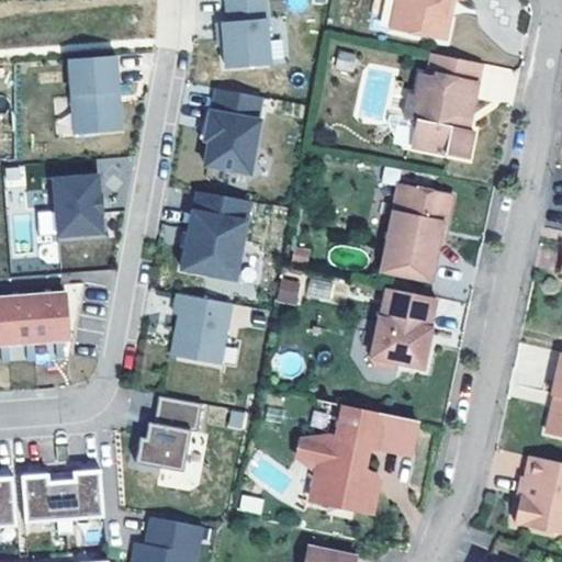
[(265,0),(226,0),(228,21),(223,21),(227,67),(270,63),(265,0)]
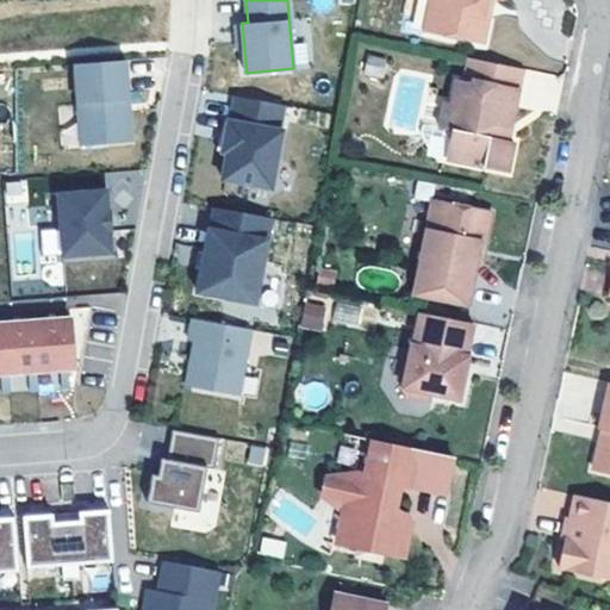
[(431,0),(425,30),(483,42),(489,14),(483,13),(485,0),(431,0)]
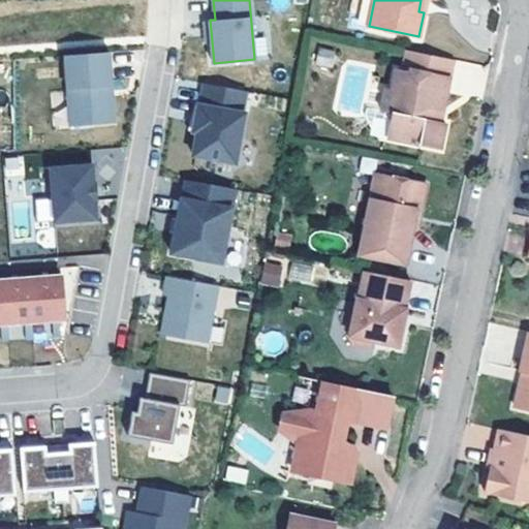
[(339,53),(325,50),(322,64),(336,67),(339,53)]
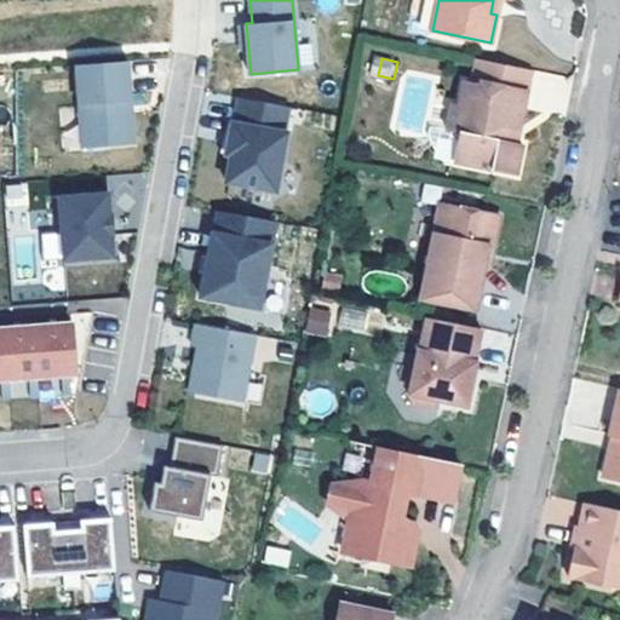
[(477,58),(472,82),(480,84),(484,59),(477,58)]
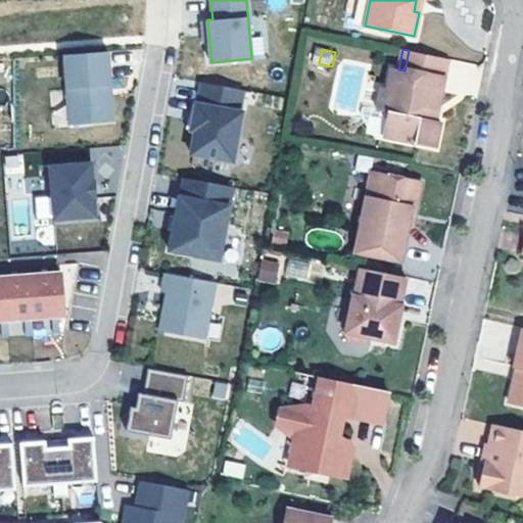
[(107,50),(65,54),(70,124),(113,121),(111,94),(106,95),(105,85),(110,84),(107,50)]
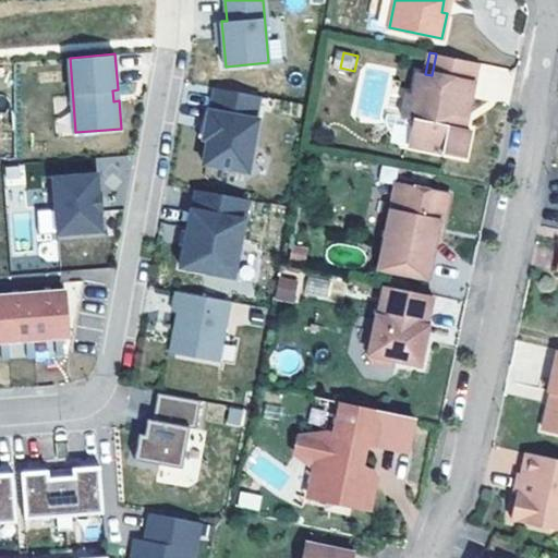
[(469,112),(478,63),(436,53),(432,75),(425,74),(417,72),(413,94),(407,93),(402,117),(414,119),(409,145),(444,153),(445,147),(466,152),(471,130),(465,129),(460,128),(462,117),(469,112)]
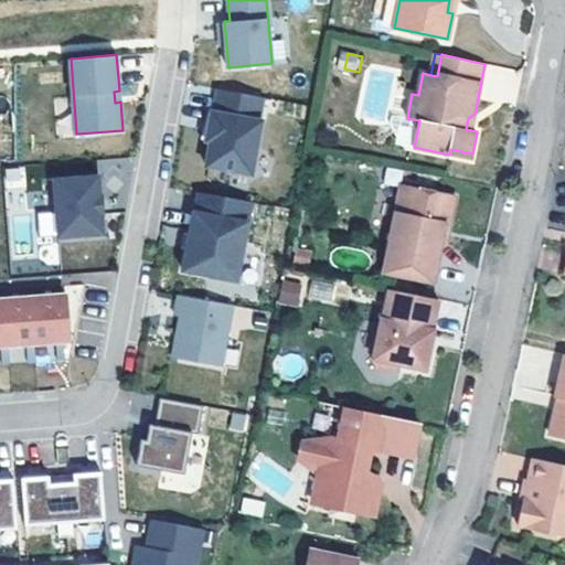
[(263,97),(219,88),(214,112),(212,112),(206,140),(211,140),(206,166),(252,173),(262,120),(259,119),(263,97)]
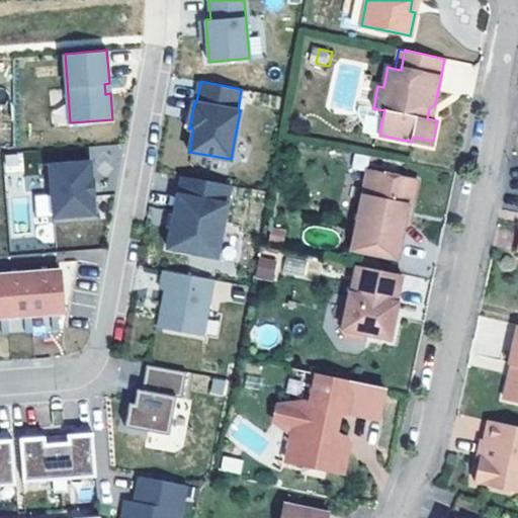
[(413,137),(412,142),(432,146),(433,141),(413,137)]
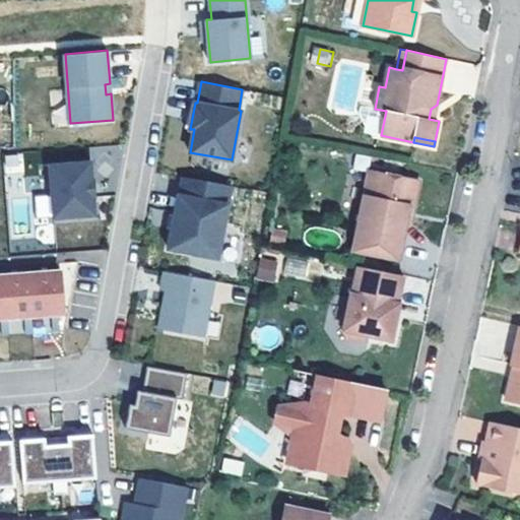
[(22,153),(4,155),(5,173),(23,172),(22,153)]
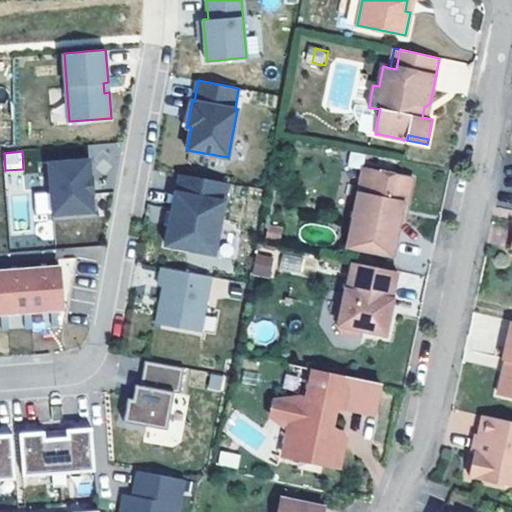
[(89,159),(49,162),(53,213),(93,210),(92,193),(94,193),(93,176),(91,176),(89,159)]
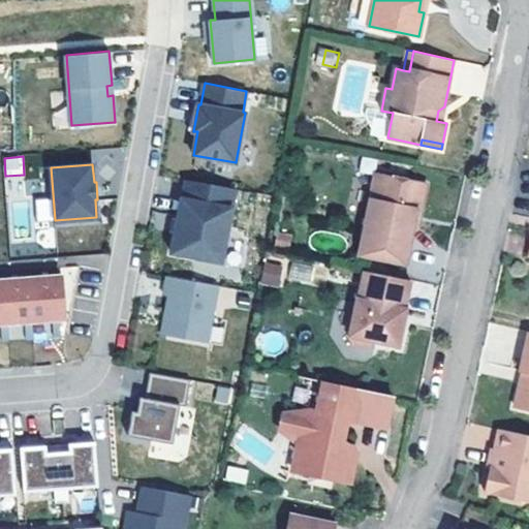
[(421,208),(426,183),(374,173),(359,254),(405,263),(412,225),(415,207),(421,208)]
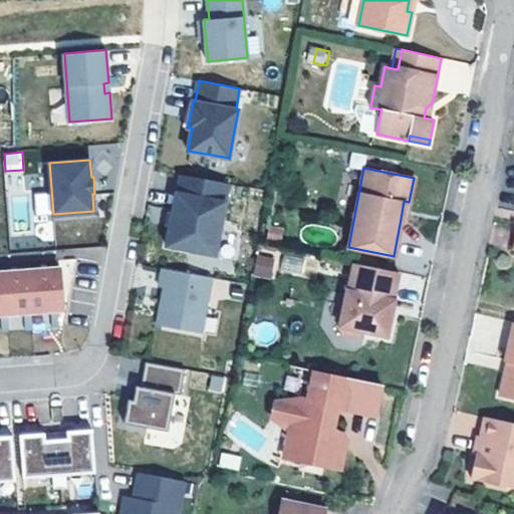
[(176,192),(166,245),(215,255),(229,183),(181,174),(178,192),(176,192)]
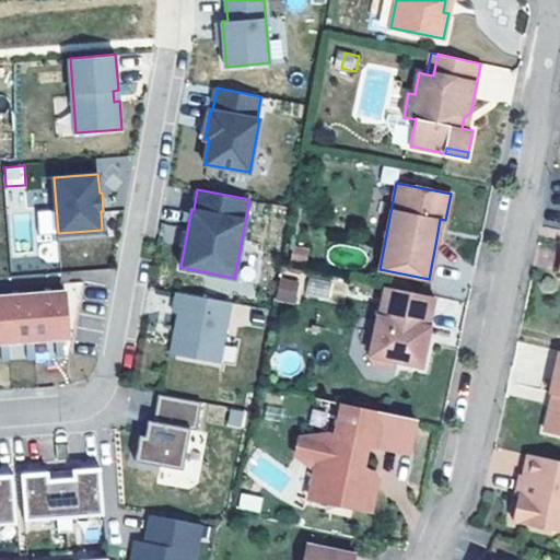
[(305,294),(329,301),(335,281),(311,273),(305,294)]
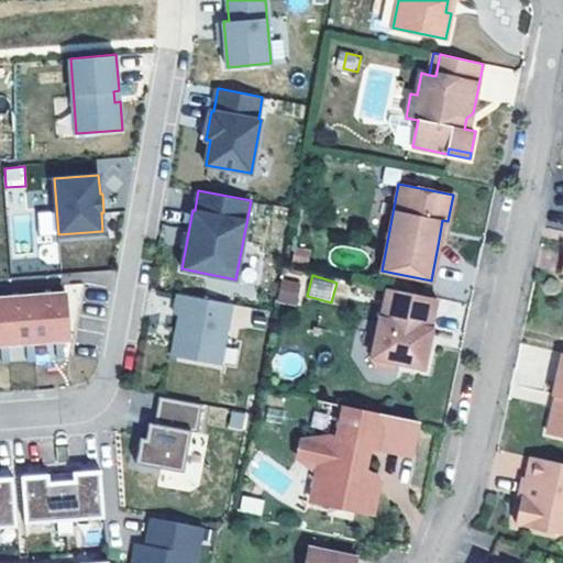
[(299,285),(282,280),(277,300),(296,304),(299,285)]
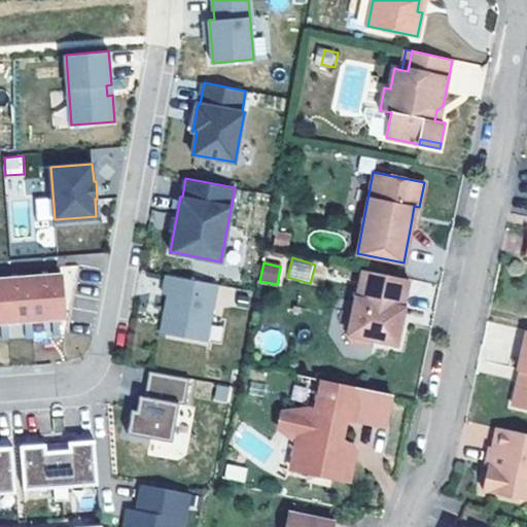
[(409,279),(362,270),(356,297),(355,296),(347,335),(352,342),(364,345),(372,340),(396,345),(400,325),(397,320),(400,307),(402,307),(409,279)]
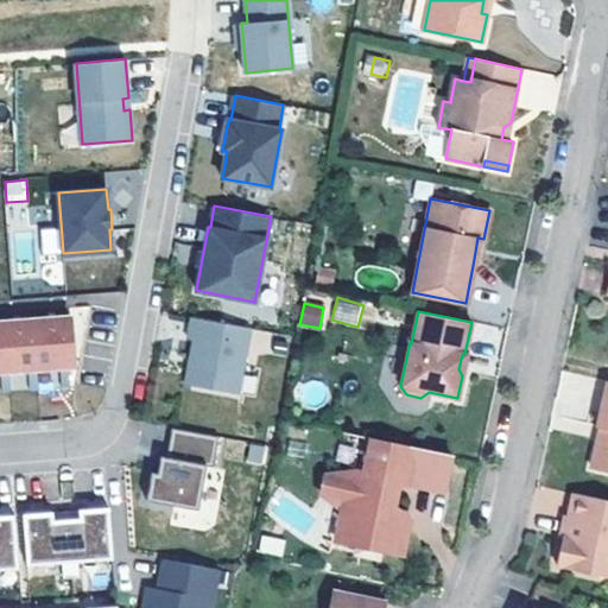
[(0,372),(75,367),(71,316),(51,317),(16,320),(0,321),(0,372)]
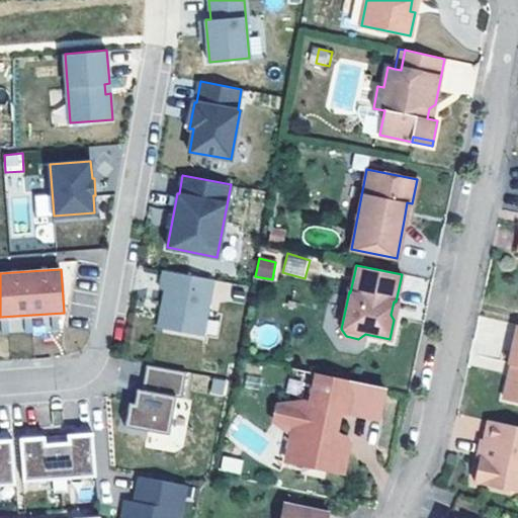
[(213,279),(164,270),(161,288),(166,289),(163,305),(168,305),(164,328),(203,335),(213,279)]
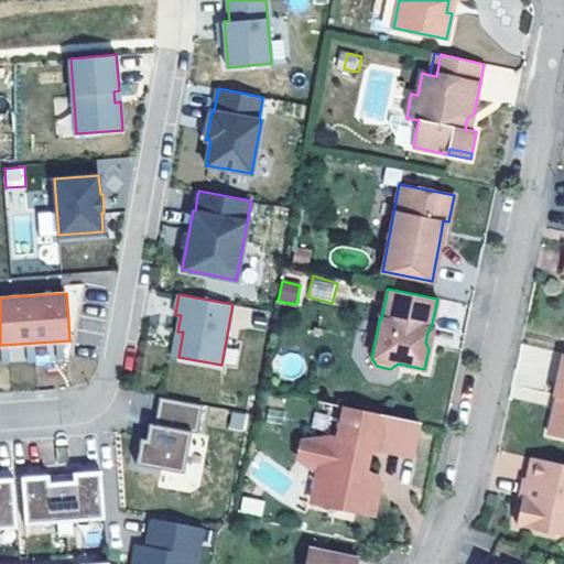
[(31,362),(53,360),(52,346),(30,348),(31,362)]
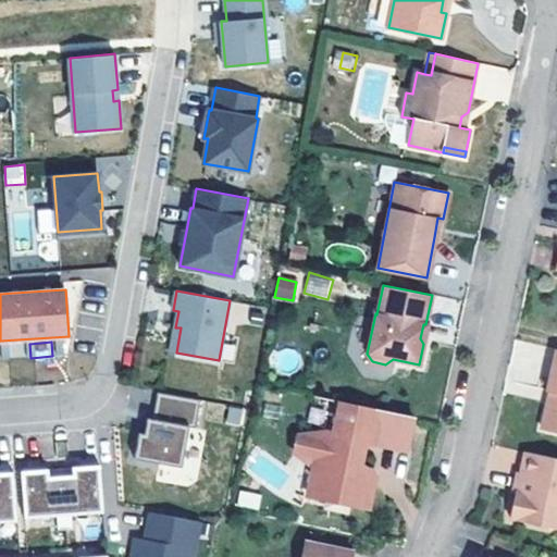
[(556,348),(556,349),(547,391),(549,391),(555,392),(552,405),(546,408),(542,428),(556,431),(556,348)]
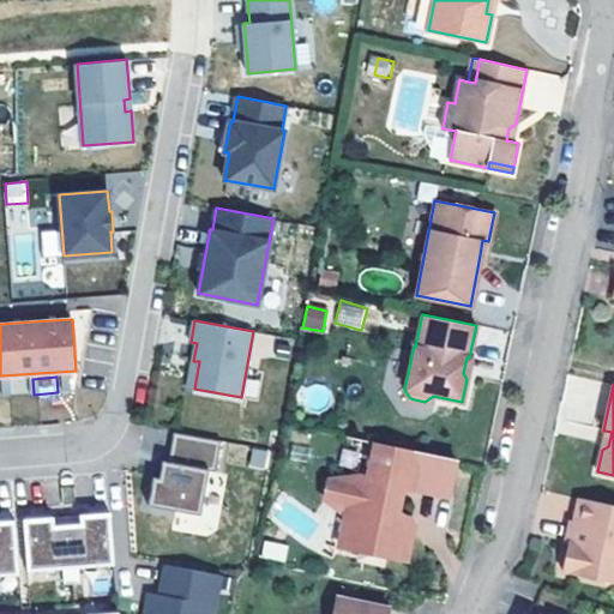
[(175,433),(169,463),(206,470),(212,471),(217,441),(175,433)]
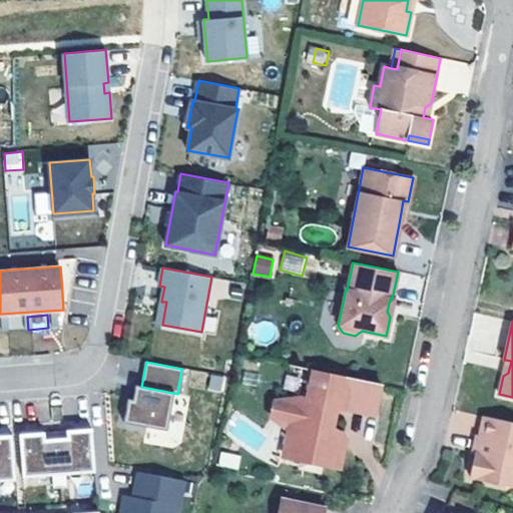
[(380,383),(314,369),(307,399),(301,397),(276,401),(273,416),(290,429),(285,456),(304,460),(302,466),(320,470),(321,464),(340,468),(346,438),(343,433),(333,431),(338,406),(374,414),(380,383)]
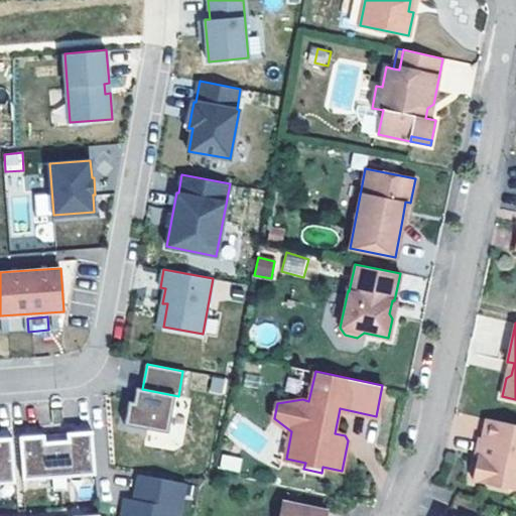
[(128,403),(125,424),(166,431),(173,395),(142,389),(137,388),(134,404),(128,403)]
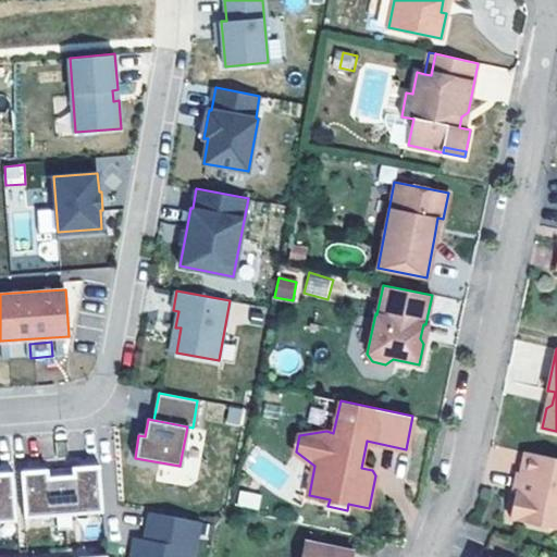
[(516,491),(520,492),(529,452),(524,450),(519,472),(516,471),(512,490),(516,491)]
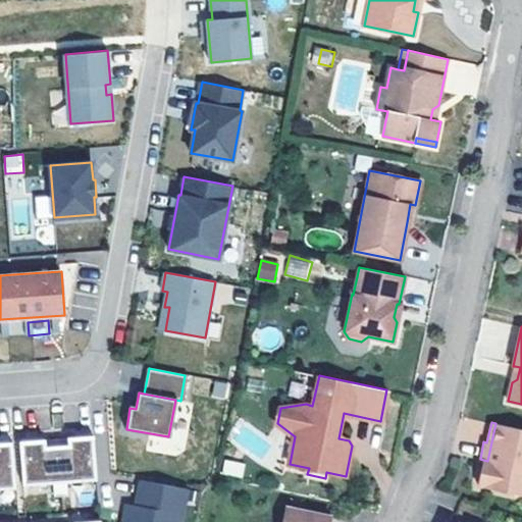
[(521,429),(496,423),(487,461),(483,460),(477,485),(521,494),(521,429)]
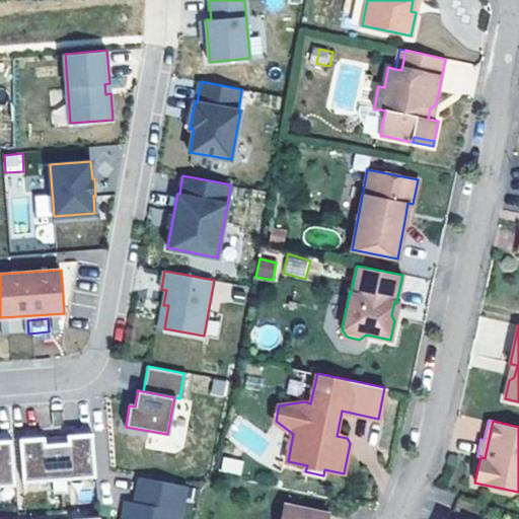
[(38,438),(20,439),(23,483),(54,480),(55,494),(68,493),(67,479),(97,477),(93,433),(80,434),(38,438)]
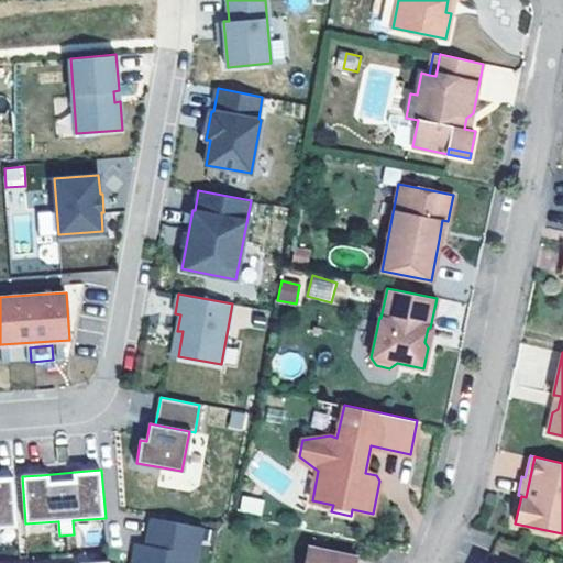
[(0,528),(18,527),(13,477),(0,477),(0,528)]
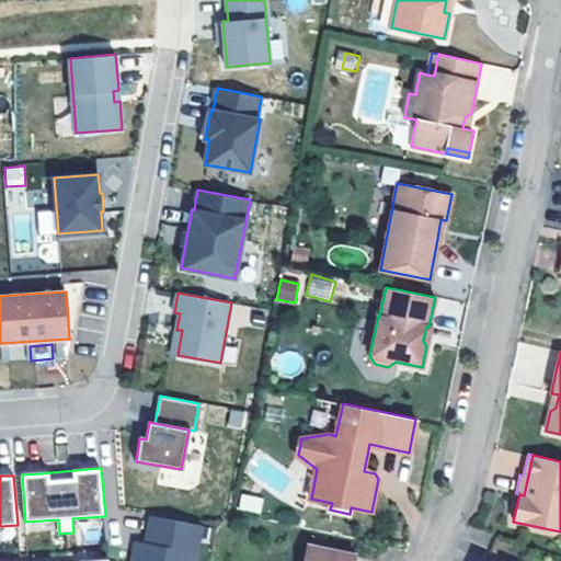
[(241,493),(238,508),(260,513),(263,497),(241,493)]
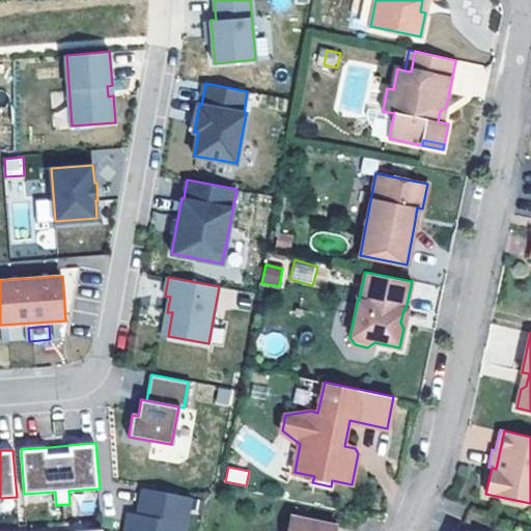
[(129,511),(124,530),(184,530),(191,499),(140,488),(135,512),(129,511)]
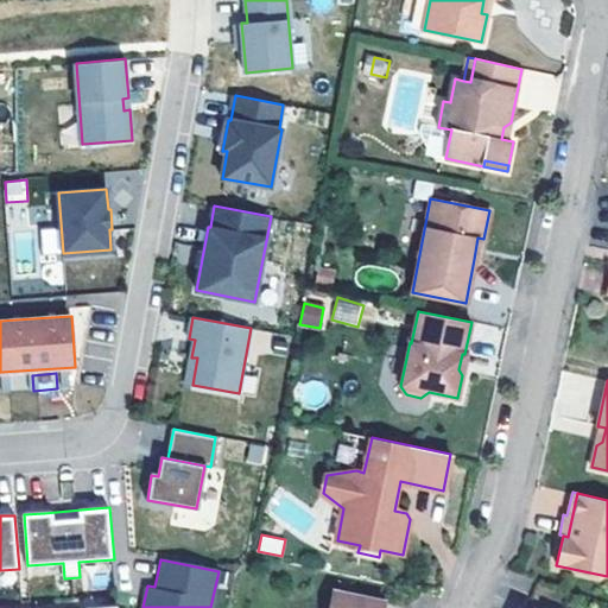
[(384,607),(385,601),(331,590),(328,607),(384,607)]
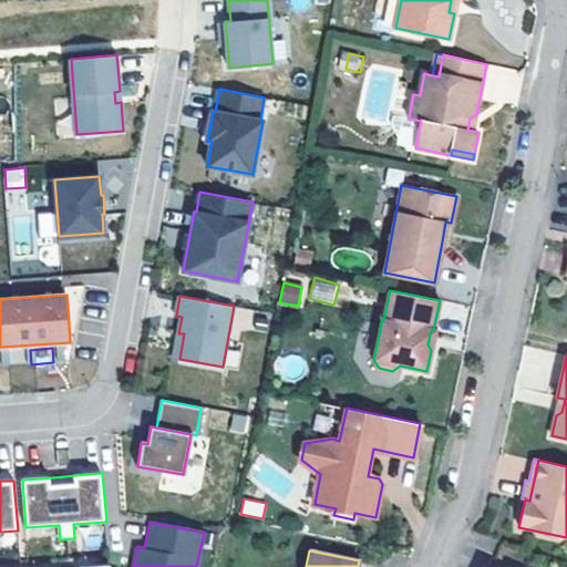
All buildings are outlined.
